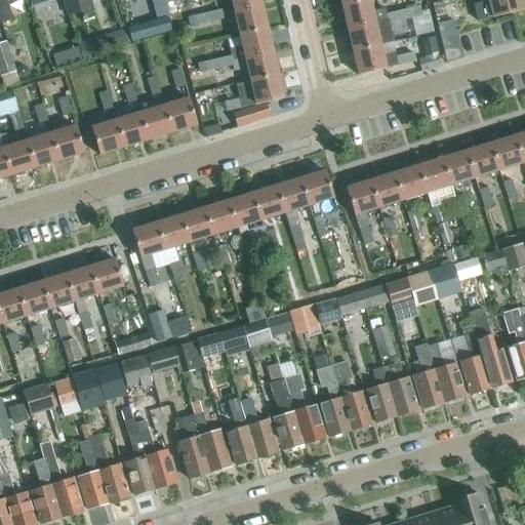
[(32,6),(30,0),(0,0),(0,22),(0,23),(12,19),(6,0),(7,0),(28,0),(31,7),(32,6)]
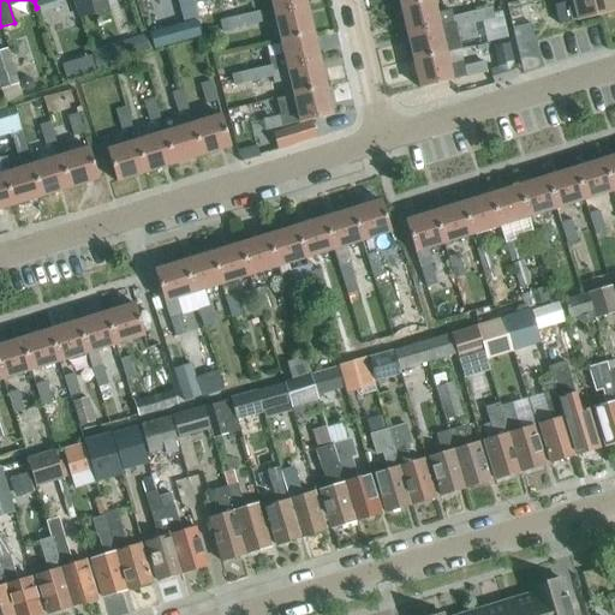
[(71,0),(78,19),(109,9),(107,0),(71,0)]
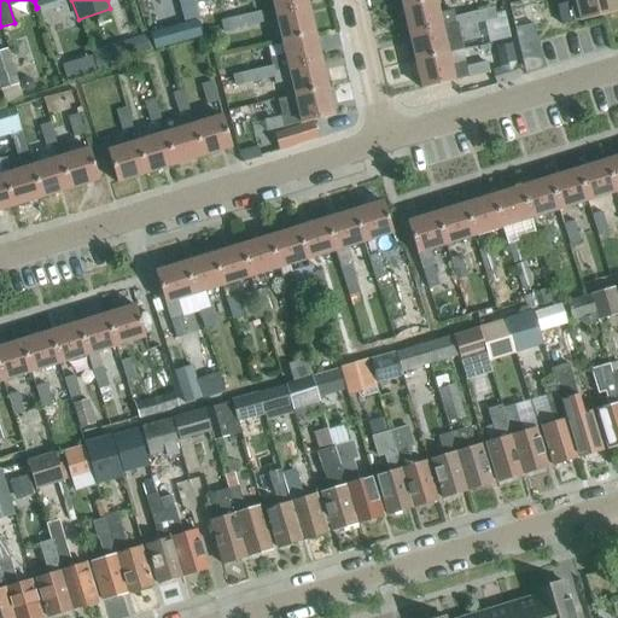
[(308,6),(305,0),(272,0),(275,15),(308,6)]
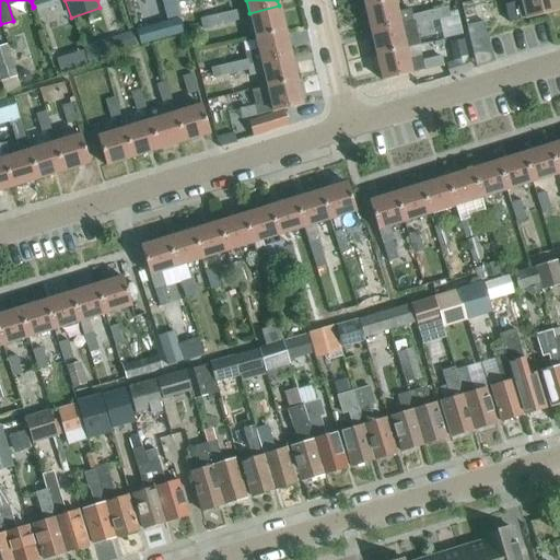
[(432,21),(429,11),(412,14),(410,9),(397,12),(394,0),(391,0),(364,7),(371,31),(400,24),(412,21),(413,25),(432,21)]
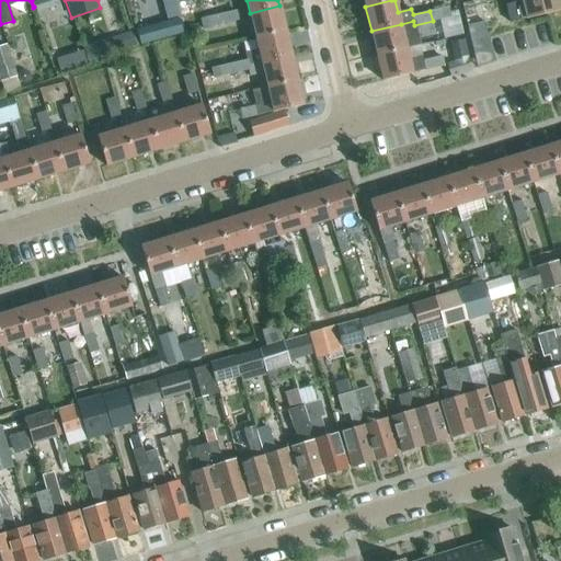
[(559,11),(556,0),(515,0),(516,4),(523,2),(526,19),(559,11)]
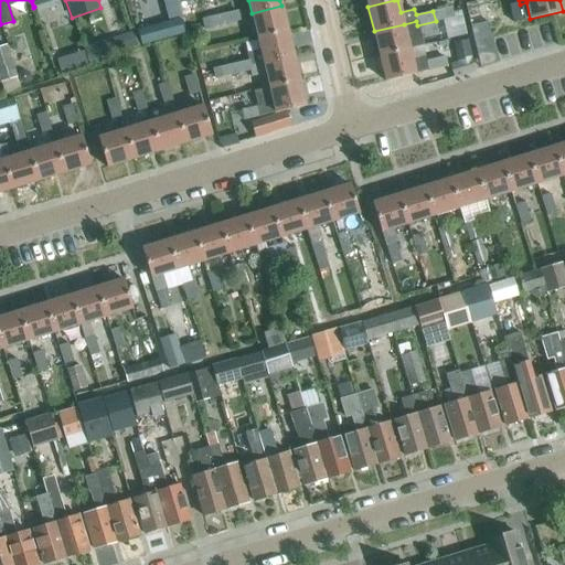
[(491,28),(486,1),(467,4),(473,32),(491,28)]
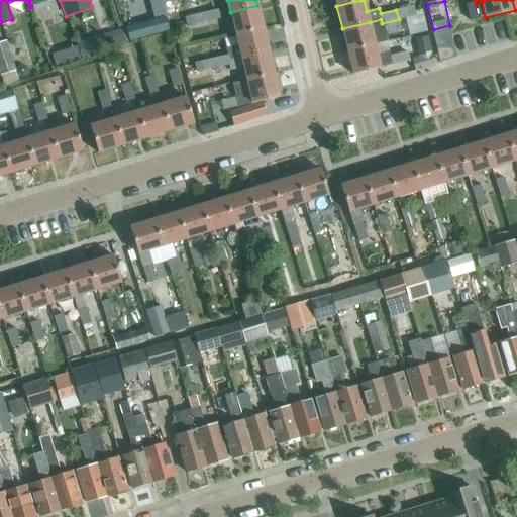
[(263,28),(257,5),(230,12),(235,34),(263,28)]
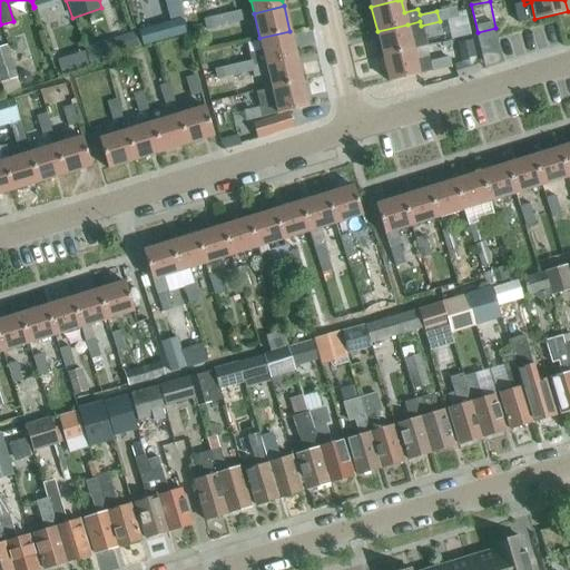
[(455,7),(436,11),(440,21),(458,17),(455,7)]
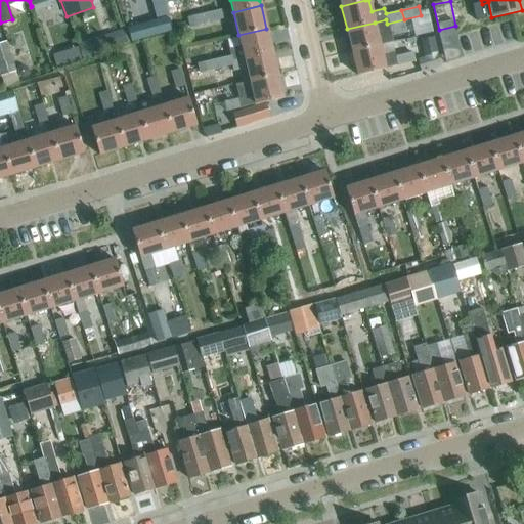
[(221,10),(204,14),(206,24),(223,19),(221,10)]
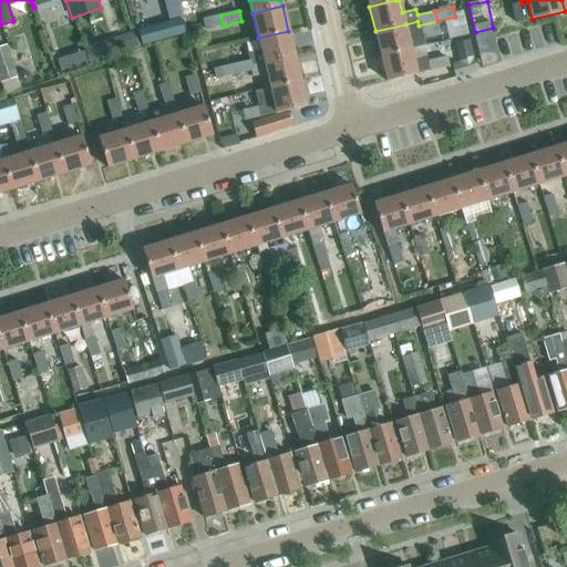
[(223,26),(220,16),(203,19),(205,30),(223,26)]
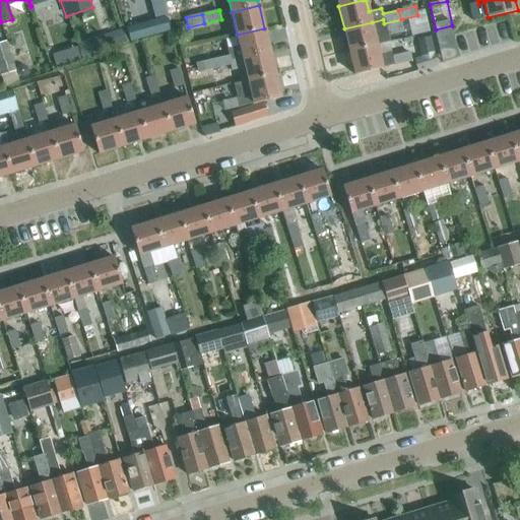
[(156,35),(170,31),(166,17),(153,20),(156,35)]
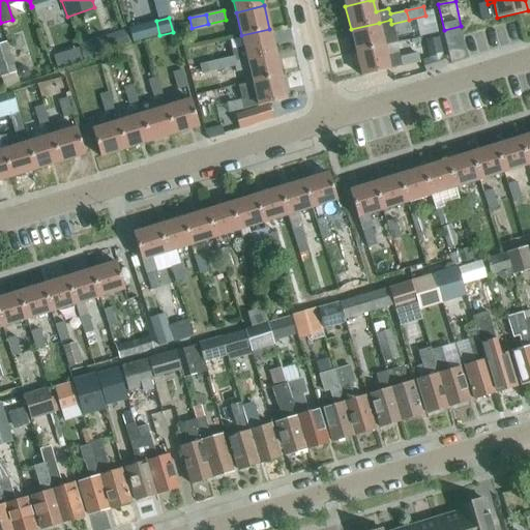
[(384,46),(379,23),(351,29),(356,53),(384,46)]
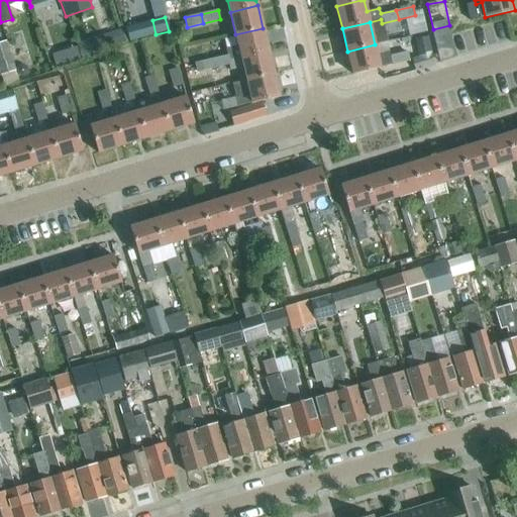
[(129,41),(141,38),(137,24),(125,28),(129,41)]
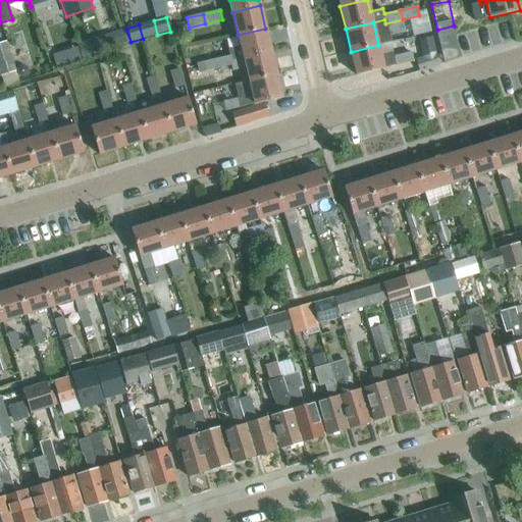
[(121,28),(110,31),(115,47),(126,43),(121,28)]
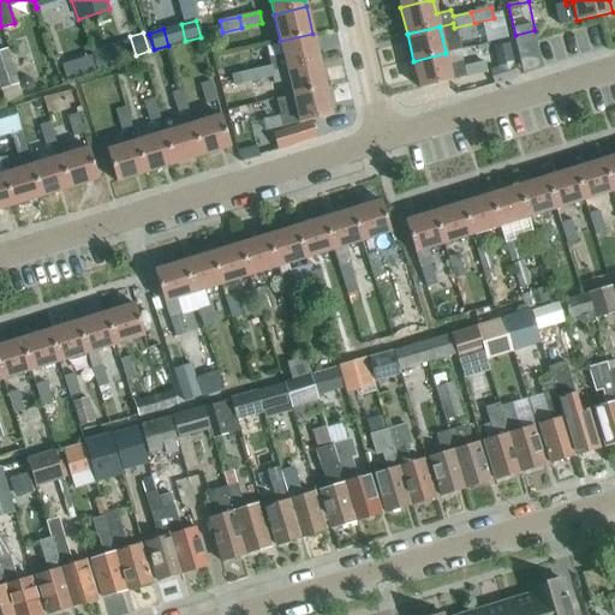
[(320,60),(312,34),(280,41),(284,55),(269,59),(270,66),(252,71),(255,82),(273,77),(274,77),(273,71),(320,60)]
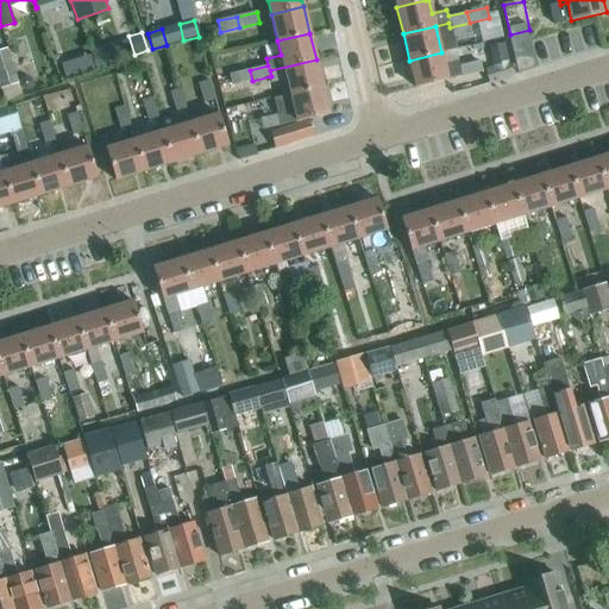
[(102,44),(89,49),(95,67),(108,63),(102,44)]
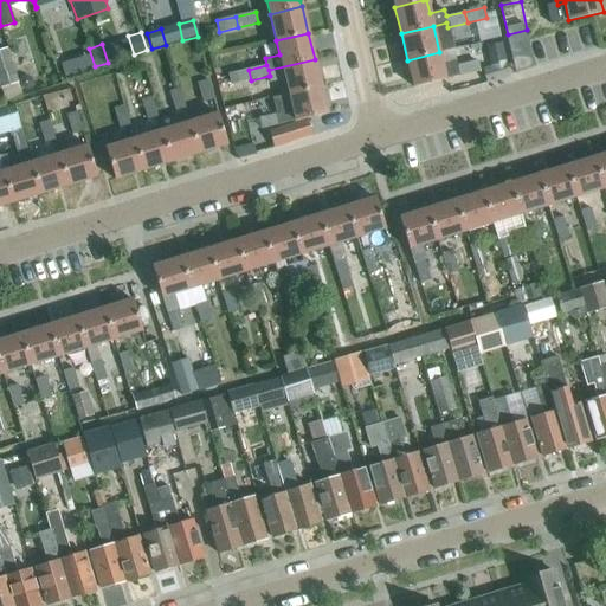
[(19,83),(7,47),(0,50),(0,89),(1,89),(5,101),(23,96),(18,83),(19,83)]
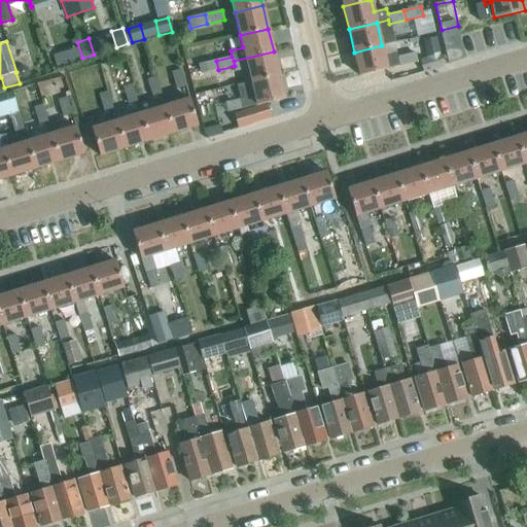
[(81,60),(76,45),(49,55),(55,69),(81,60)]
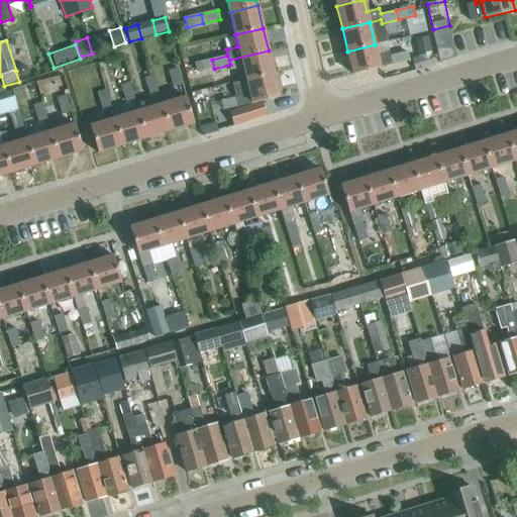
[(407,53),(391,56),(390,52),(377,55),(375,44),(347,52),(352,74),(380,68),(409,62),(407,53)]
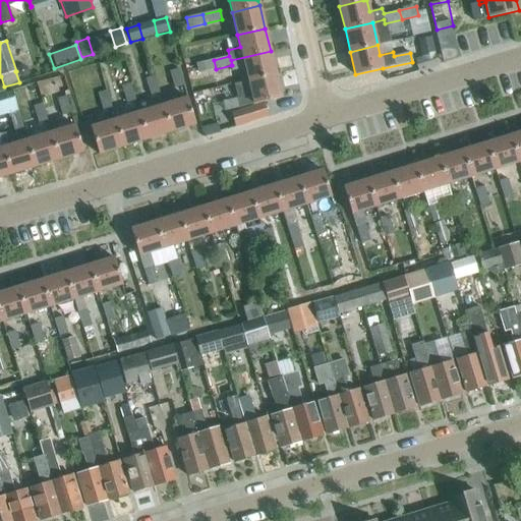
[(276,74),(271,51),(231,60),(232,65),(231,65),(232,71),(245,68),(248,80),(276,74)]
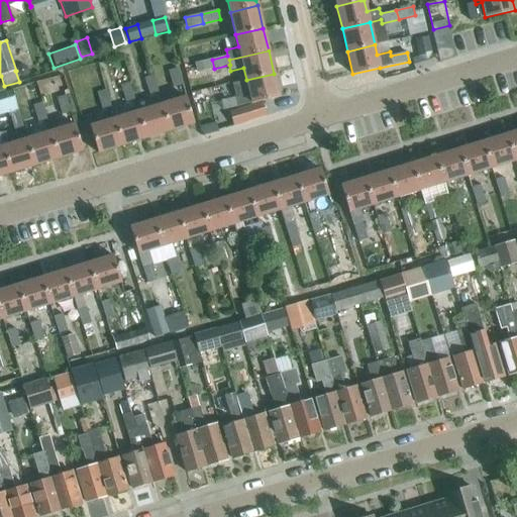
[(411,60),(414,70),(433,64),(430,54),(411,60)]
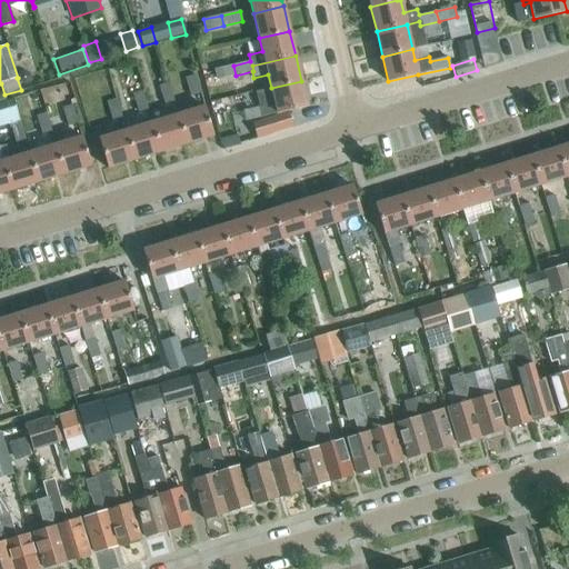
[(236,76),(233,66),(216,69),(218,80),(236,76)]
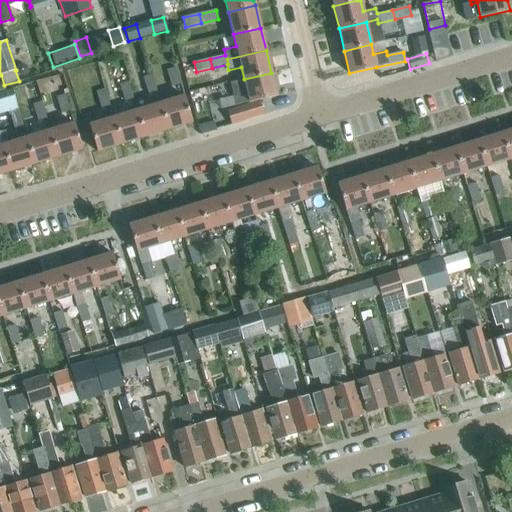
[(18,74),(22,76),(26,75),(28,71),(26,66),(23,64),(18,66),(16,70),(18,74)]
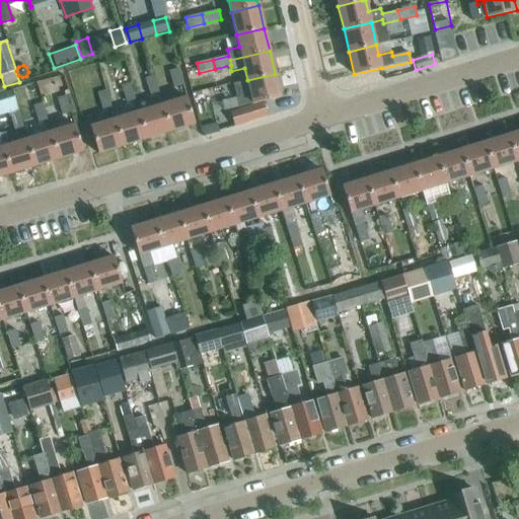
[(182,86),(177,68),(168,70),(173,88),(182,86)]
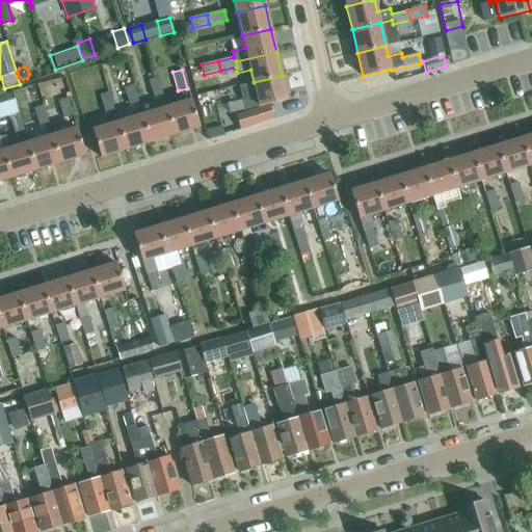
[(287,100),(282,76),(254,82),(257,95),(244,98),(244,99),(228,103),(230,113),(287,100)]
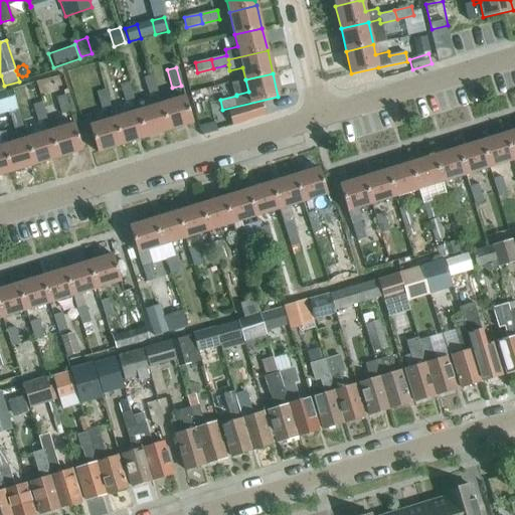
[(158,93),(153,74),(144,76),(149,95),(158,93)]
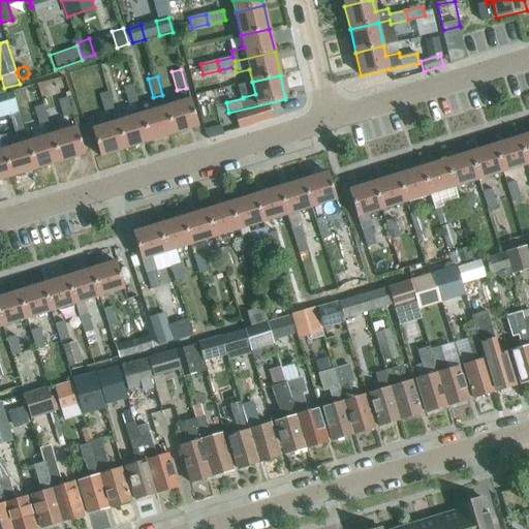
[(137,102),(132,84),(123,86),(128,104),(137,102)]
